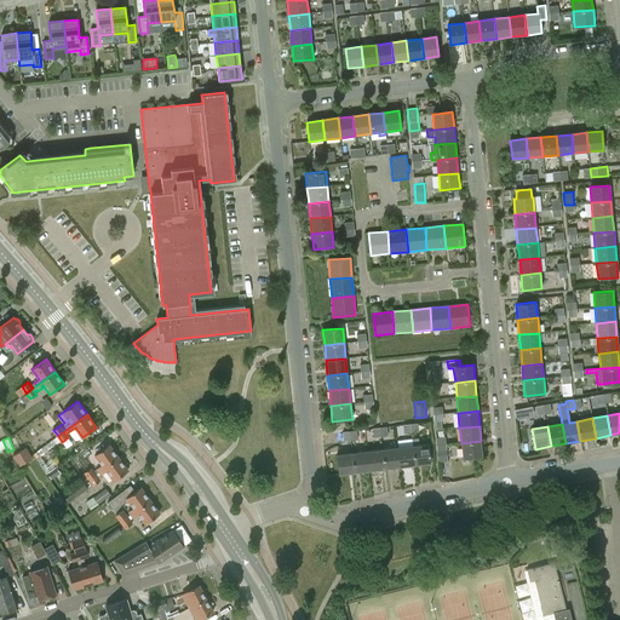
[(412,446),(414,465),(430,464),(428,443),(419,445),(419,437),(412,438),(413,446),(412,446)]
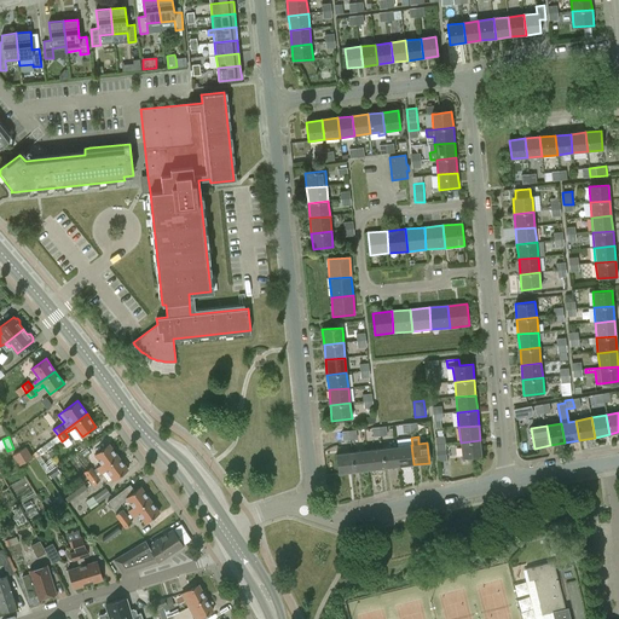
[(481,456),(480,440),(461,443),(462,458),(481,456)]
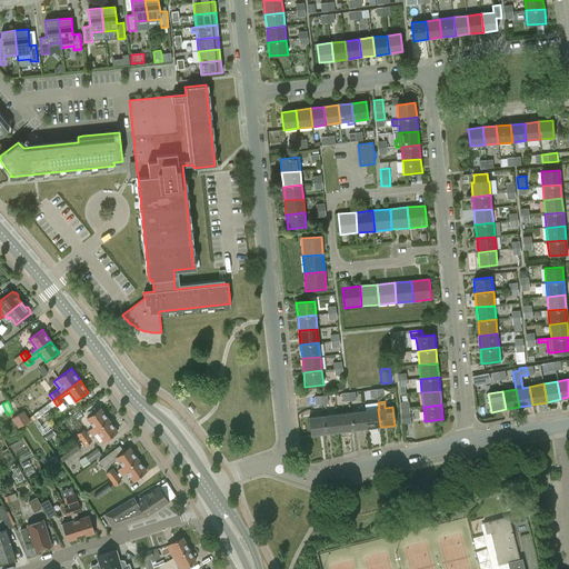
[(79,442),(109,419),(100,408),(88,418),(95,427),(86,432),(83,430),(78,433),(79,435),(75,437),(79,442)]
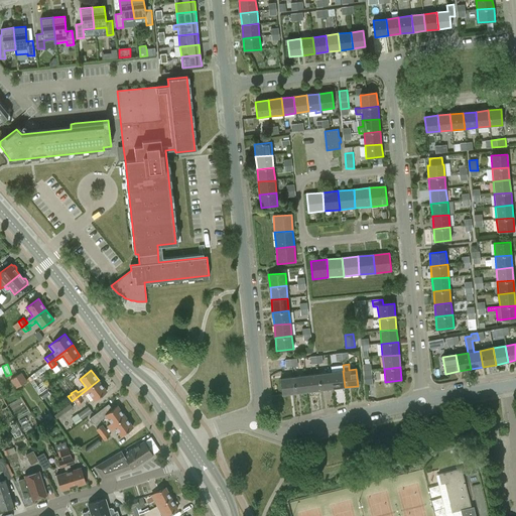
[(371,370),(363,371),(365,385),(373,384),(371,370)]
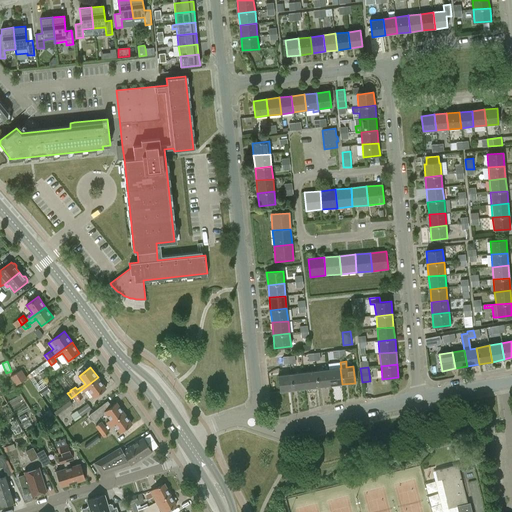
[(340,368),(328,369),(330,386),(342,384),(340,368)]
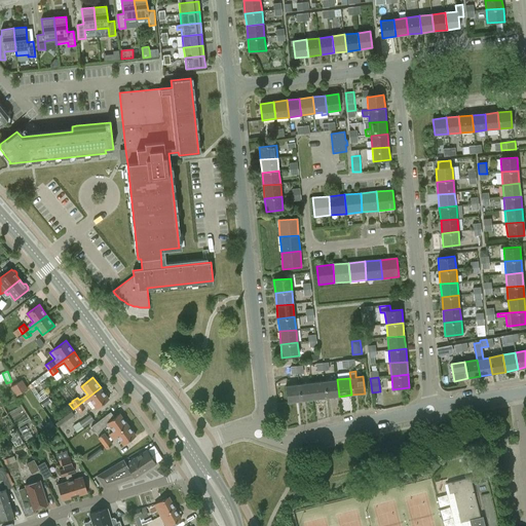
[(16,396),(28,388),(22,379),(10,386),(16,396)]
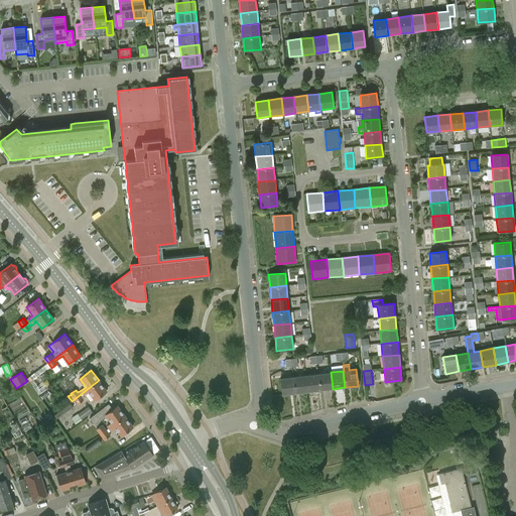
[(331,372),(317,374),(319,390),(333,389),(331,372)]
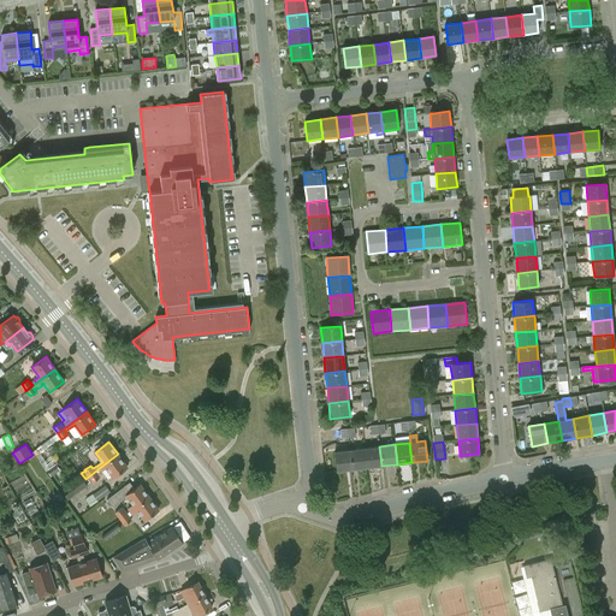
[(379,446),(365,448),(367,468),(381,466),(379,446)]
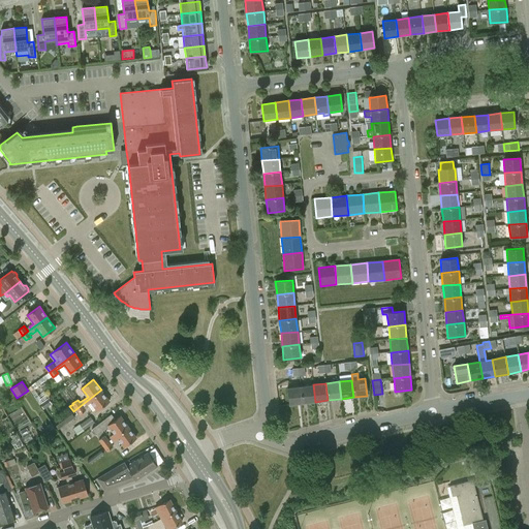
[(313,384),(300,386),(302,403),(315,402),(313,384)]
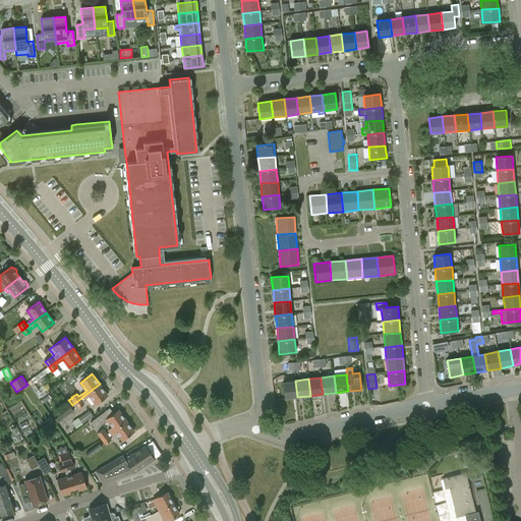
[(285,399),(297,397),(295,381),(283,383),(285,399)]
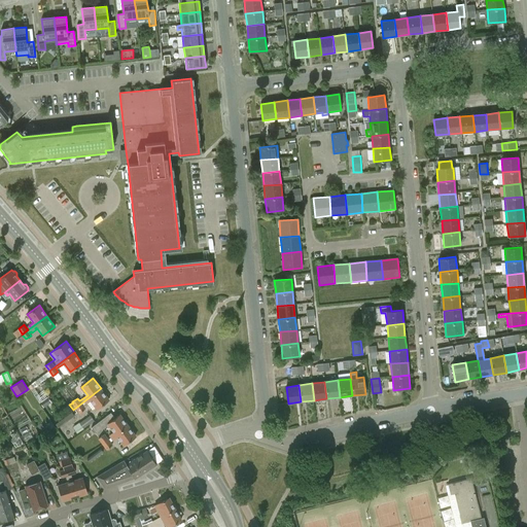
[(109,399),(101,388),(73,410),(75,413),(79,411),(80,412),(84,408),(82,406),(86,402),(93,410),(96,408),(97,409),(109,399)]
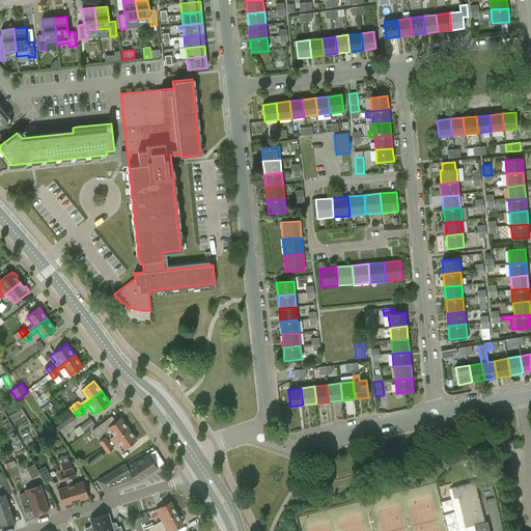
[(49,401),(42,407),(44,410),(52,404),(49,401)]
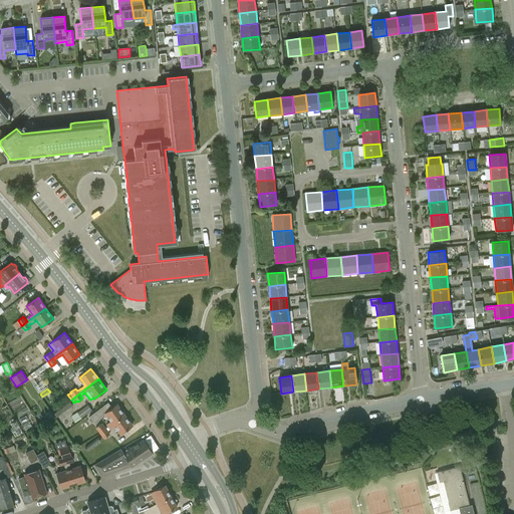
[(54,414),(57,417),(72,405),(70,402),(54,414)]
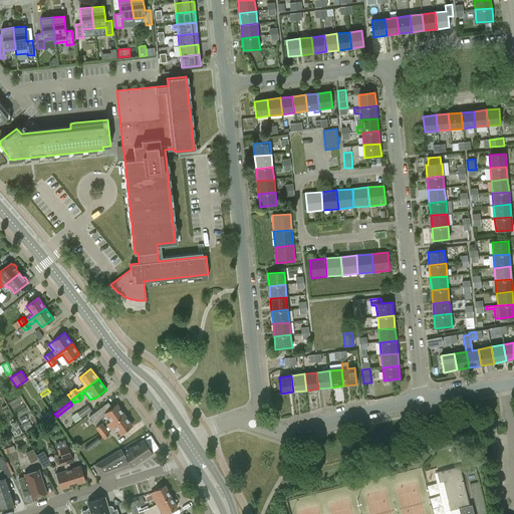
[(108,426),(124,415),(116,404),(112,408),(108,402),(89,416),(93,422),(105,413),(111,421),(107,424),(108,426)]
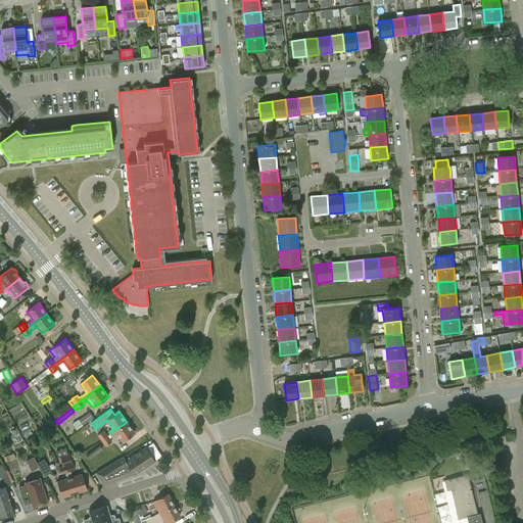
[(80,420),(83,424),(93,417),(89,413),(80,420)]
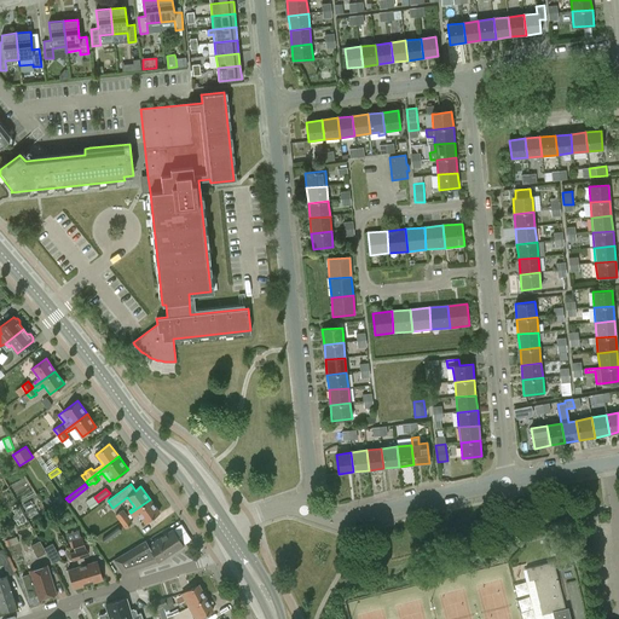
[(150,499),(131,513),(127,516),(121,520),(126,526),(132,522),(129,519),(138,513),(145,522),(160,512),(150,499)]
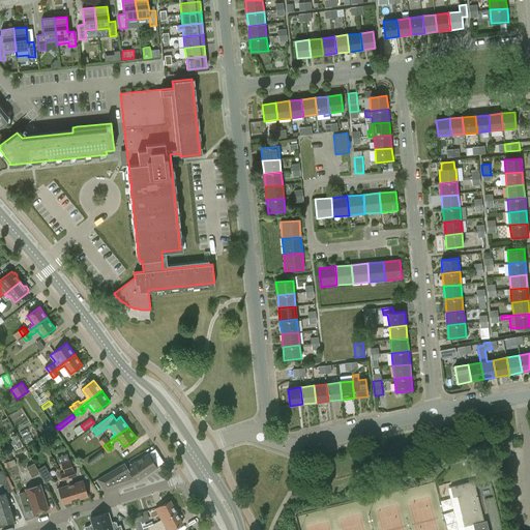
[(23,446),(17,434),(10,437),(13,441),(11,442),(13,446),(16,445),(18,449),(23,446)]
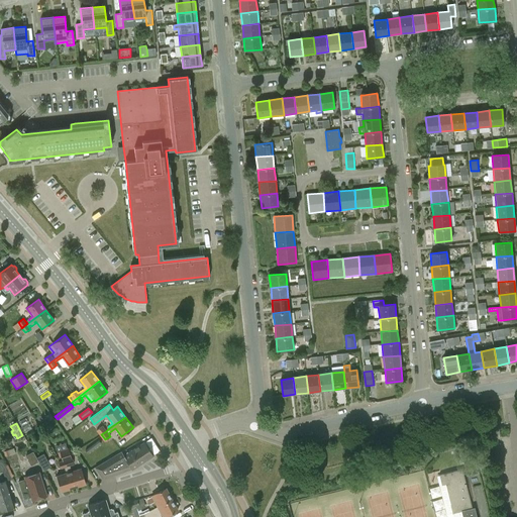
[(98,430),(101,434),(106,431),(102,426),(98,430)]
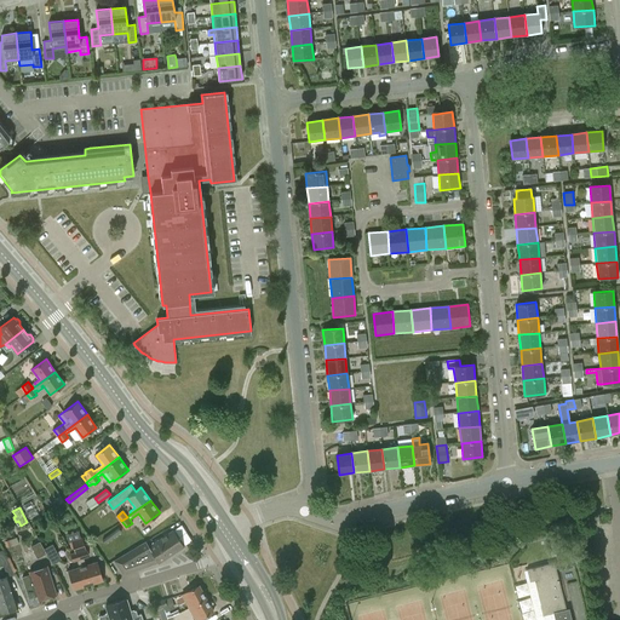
[(103,539),(105,543),(121,532),(119,528),(103,539)]
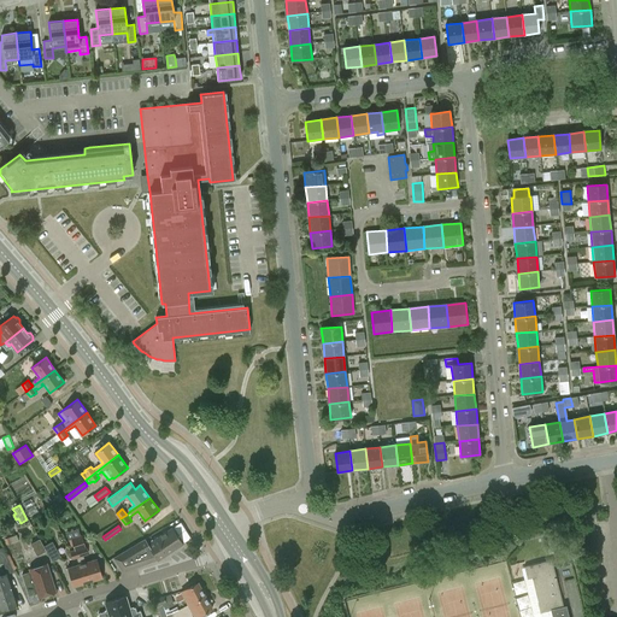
[(123,570),(158,559),(158,560),(182,545),(171,528),(147,544),(144,539),(113,557),(123,570)]
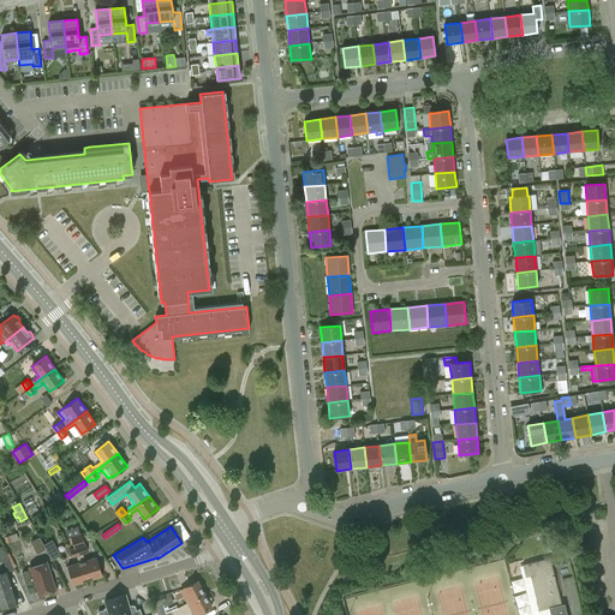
[(71,538),(75,549),(78,548),(88,580),(102,575),(96,557),(84,561),(83,554),(88,553),(85,545),(82,535),(71,538)]
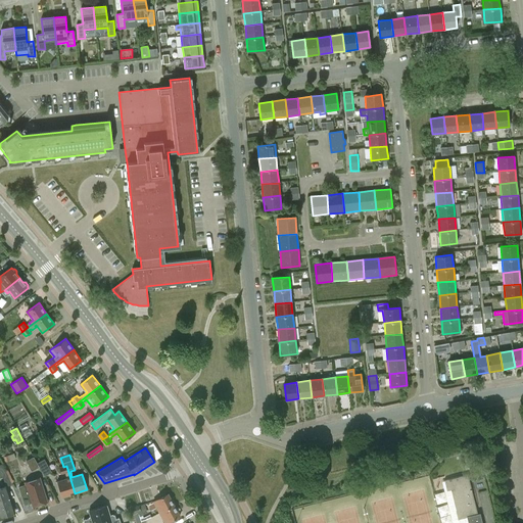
[(34,457),(27,461),(32,470),(39,466),(37,463),(34,457)]
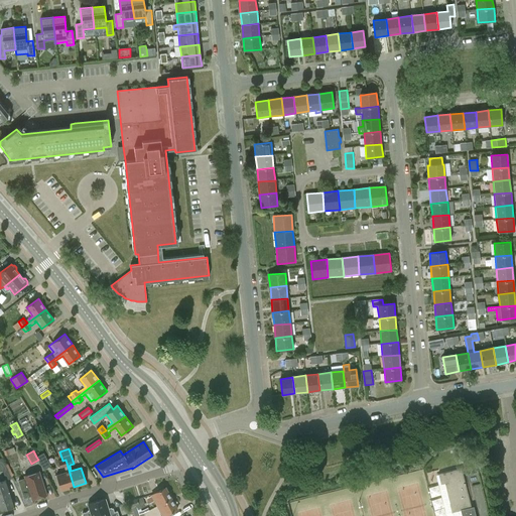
[(43,453),(36,457),(38,460),(43,469),(50,466),(43,453)]
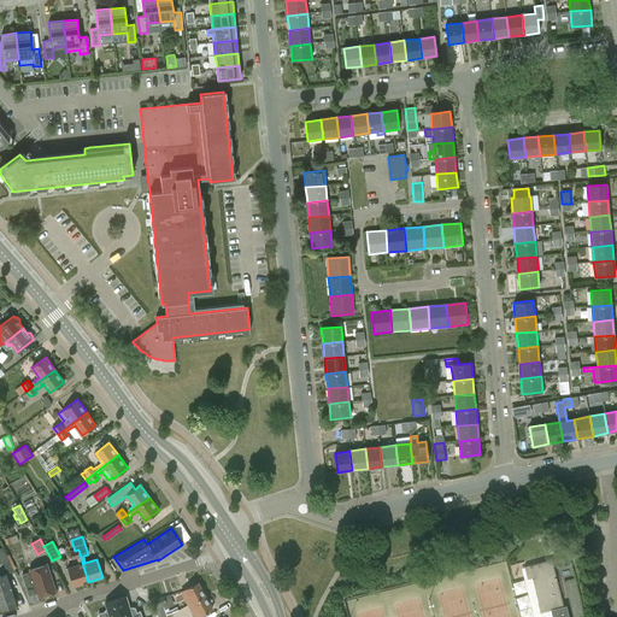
[(74,587),(88,582),(78,550),(75,551),(70,552),(72,559),(77,558),(80,564),(68,568),(74,587)]
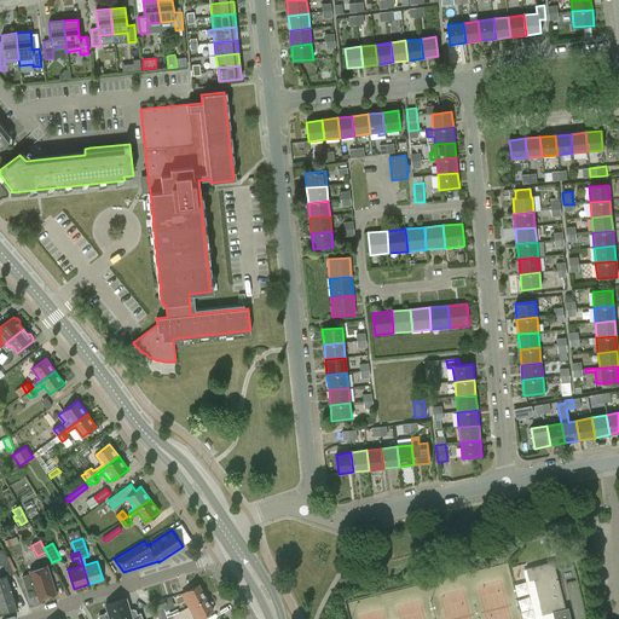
[(571,618),(568,607),(565,608),(554,563),(524,571),(534,614),(534,615),(534,617),(536,618),(553,618),(554,618),(553,618),(571,618)]
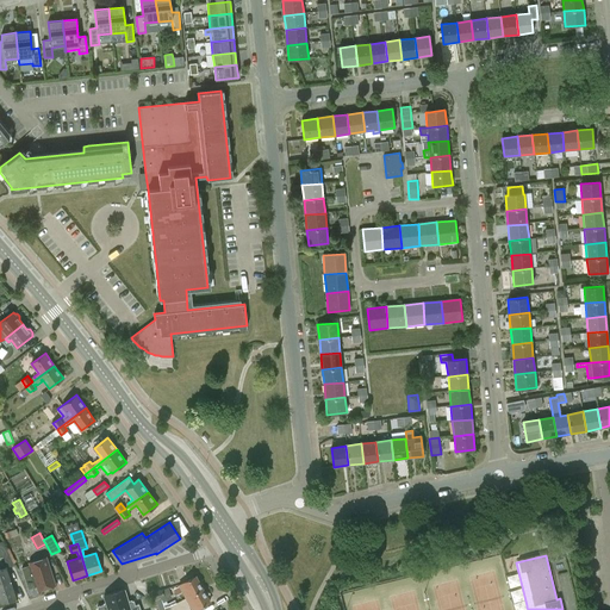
[(38,591),(55,585),(47,556),(30,562),(30,566),(23,568),(29,586),(36,584),(38,591)]
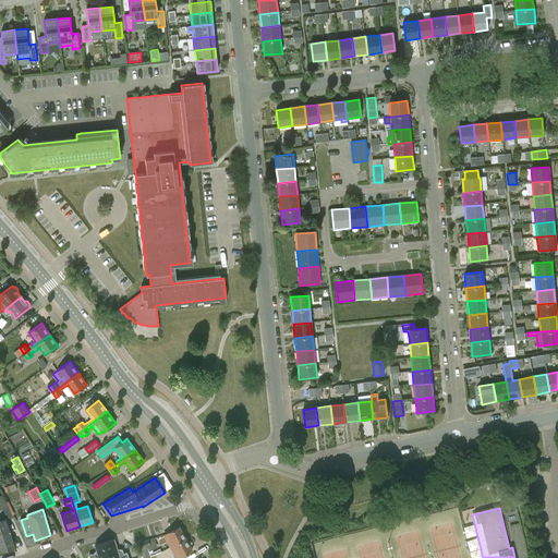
[(0,550),(16,546),(8,519),(5,519),(0,521),(0,550)]
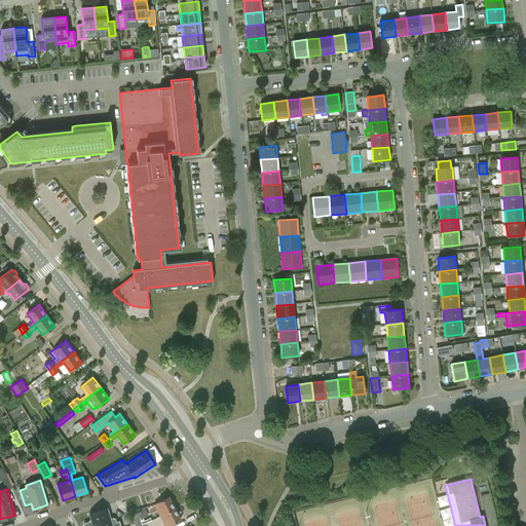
[(154,504),(160,516),(175,508),(168,497),(154,504)]
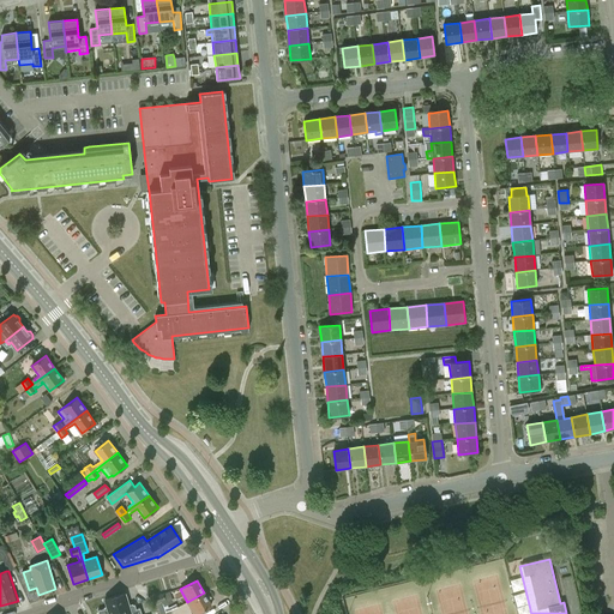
[(204,593),(187,602),(182,605),(187,613),(196,613),(211,606),(204,593)]
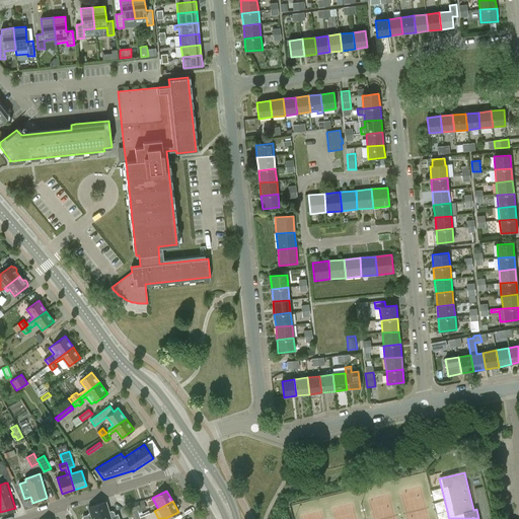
[(91,518),(110,518),(106,502),(88,507),(91,518)]
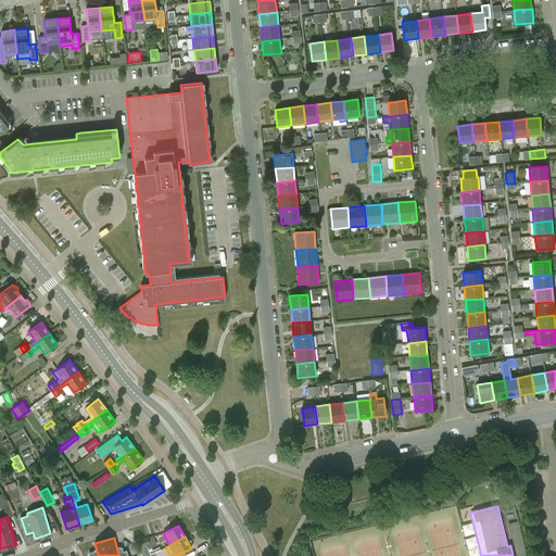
[(150,543),(148,538),(139,541),(141,546),(142,546),(146,555),(151,554),(147,544),(150,543)]
